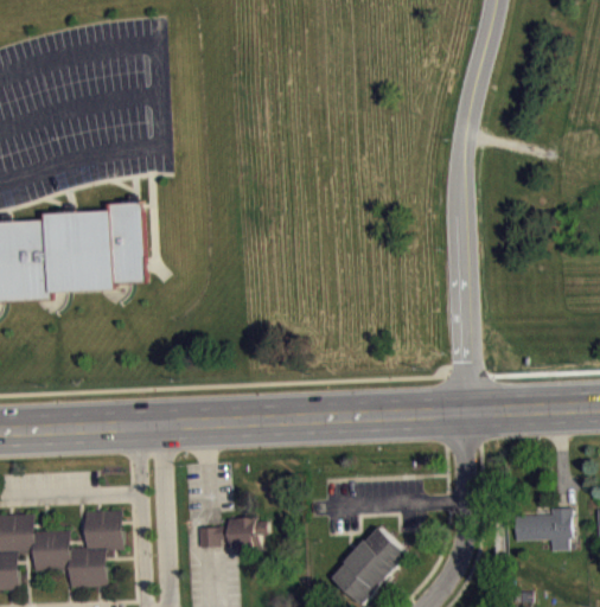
[(0,221),(45,219),(44,213),(68,212),(110,210),(109,203),(132,202),(140,202),(142,263),(144,278),(129,280),(128,291),(125,298),(117,305),(106,300),(95,293),(65,293),(63,306),(52,315),(39,311),(30,300),(1,301),(0,306),(0,221)]
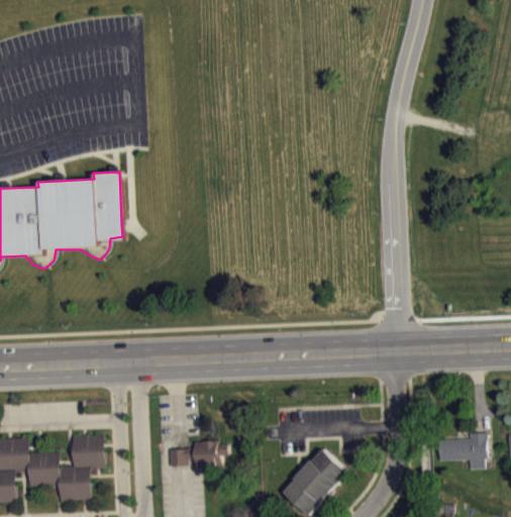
[(465,467),(465,457),(435,458),(434,438),(466,437),(466,431),(482,431),(483,456),(480,456),(480,467),(465,467)]
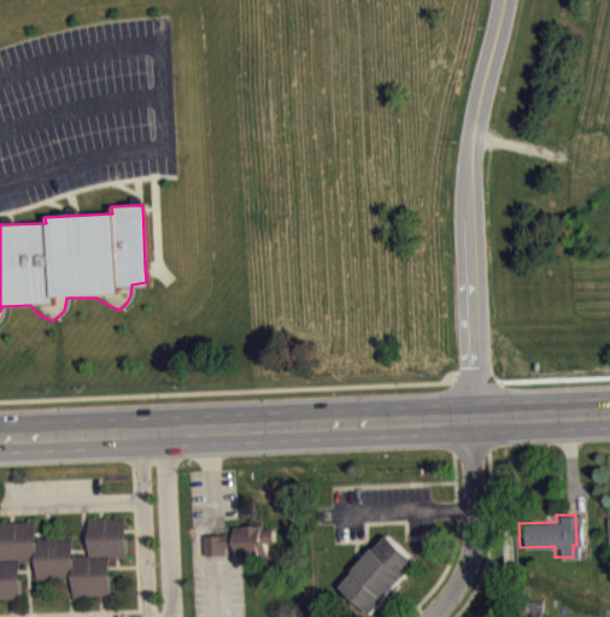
[(0,522),(33,521),(33,538),(69,536),(69,554),(86,554),(84,519),(121,518),(122,557),(105,557),(106,593),(69,594),(68,577),(31,579),(31,562),(15,562),(16,598),(0,598),(0,522)]
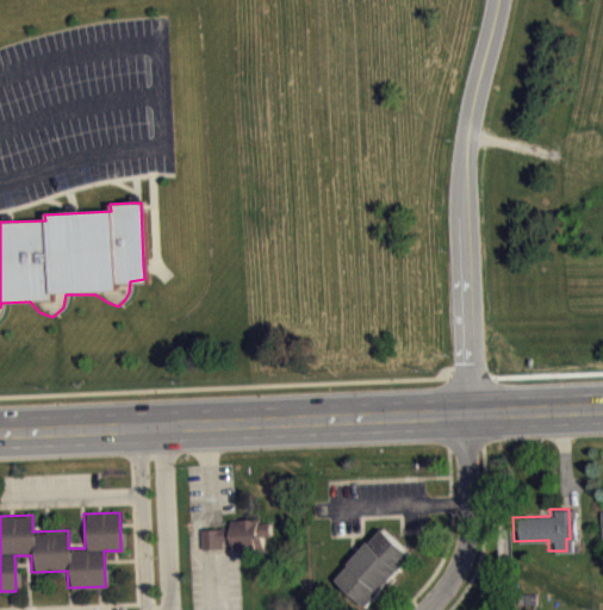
[(197,529),(198,548),(218,547),(218,540),(225,540),(227,549),(259,548),(259,536),(268,535),(267,522),(254,522),(254,517),(225,520),(225,528),(197,529)]
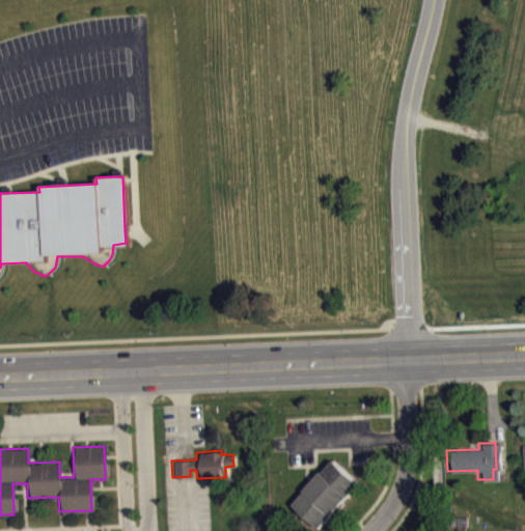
[(288,504),(314,527),(326,515),(325,514),(341,496),(343,497),(355,483),(329,459),(318,472),(316,471),(307,480),(298,491),(300,492),(288,504)]
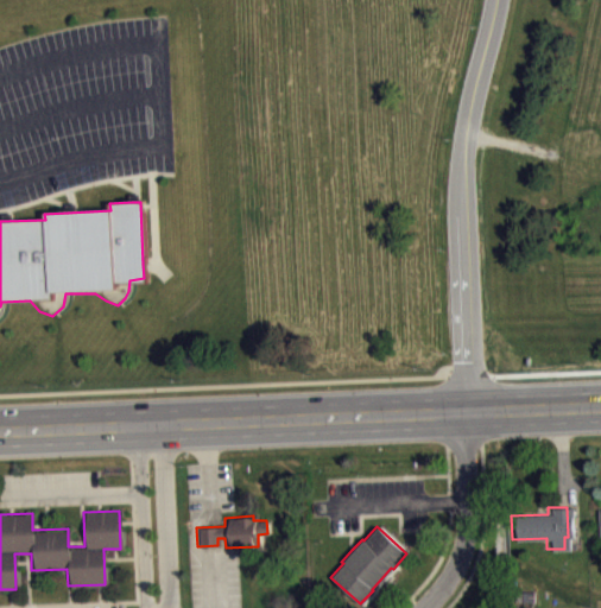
All buildings are outlined.
